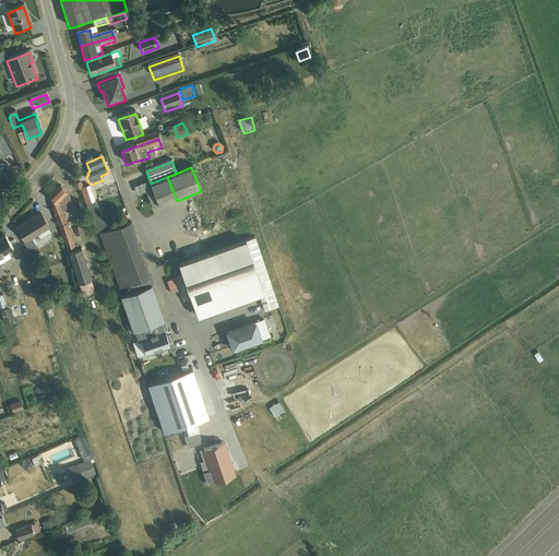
[(167,177),(151,184),(153,190),(146,193),(153,211),(177,201),(167,177)]
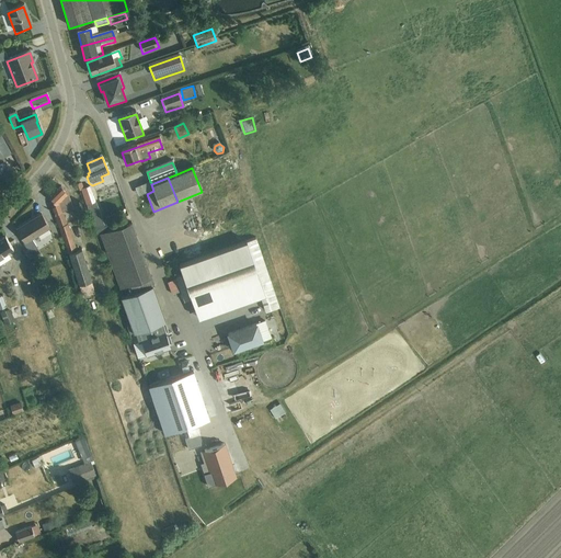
[(70,200),(67,196),(68,196),(61,189),(49,201),(56,207),(52,211),(59,229),(64,242),(65,242),(79,287),(92,283),(81,252),(77,253),(68,226),(67,227),(60,211),(70,200)]
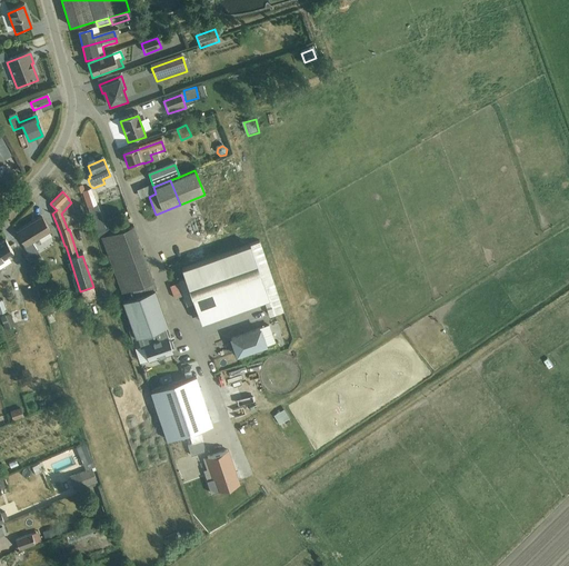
[(91,191),(82,195),(88,211),(98,208),(91,191)]
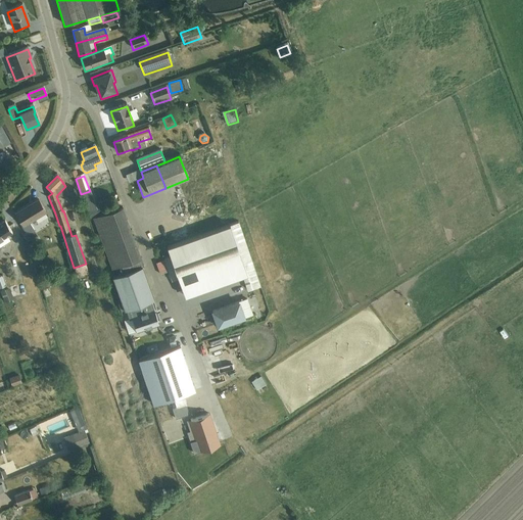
[(39,203),(16,217),(24,228),(21,229),(27,236),(24,238),(28,243),(28,244),(32,241),(29,235),(31,234),(34,232),(30,224),(46,215),(39,203)]
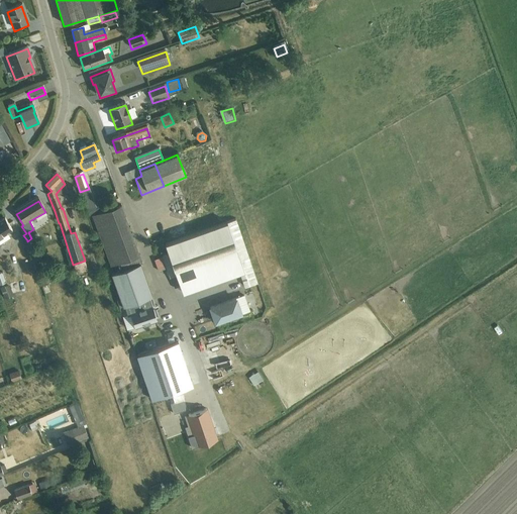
[(93,217),(102,214),(100,206),(87,210),(90,219),(93,217)]
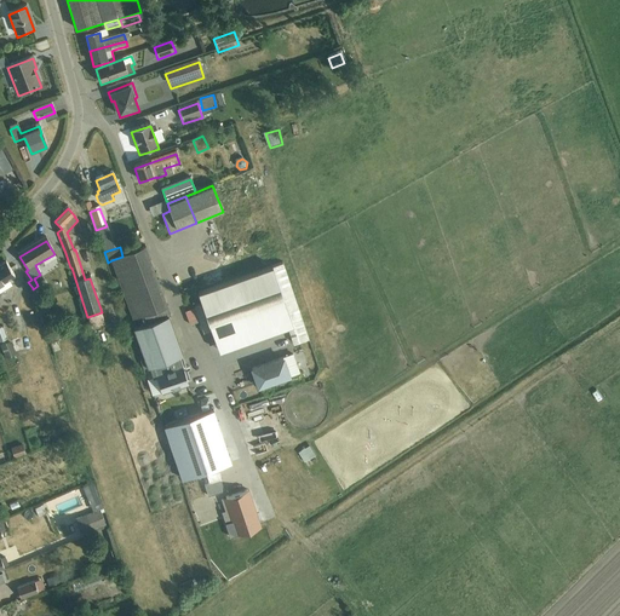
[(145,248),(122,257),(112,260),(133,322),(144,317),(148,326),(170,317),(145,248)]
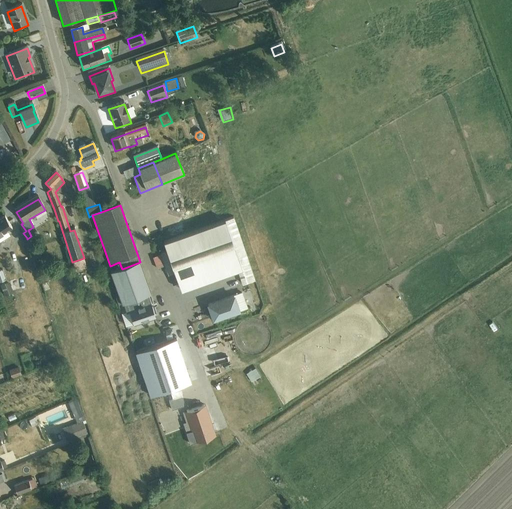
[(0,237),(12,230),(5,218),(0,220),(0,237)]
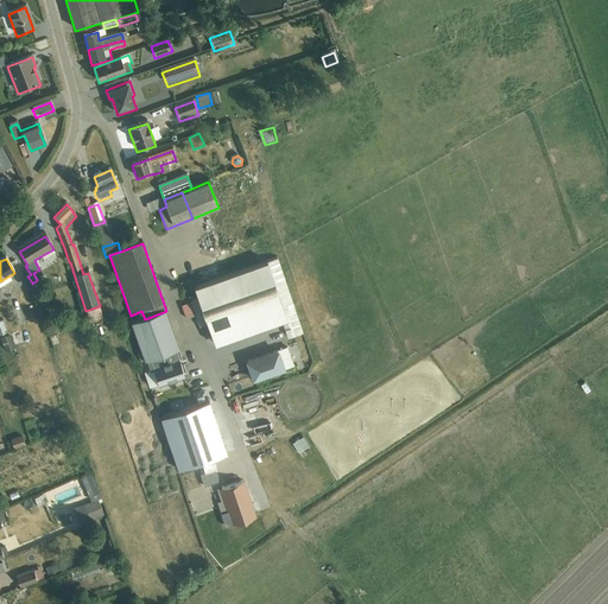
[(278,261),(195,290),(213,343),(223,339),(221,334),(279,315),(289,341),(303,336),(278,261)]
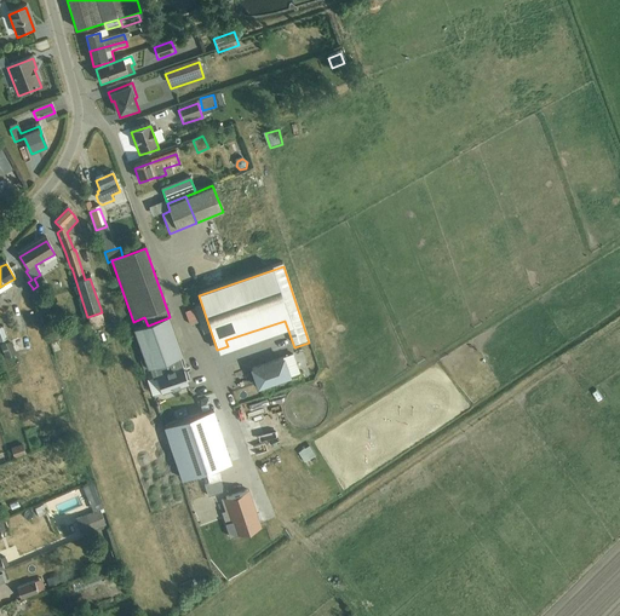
[(39,288),(29,292),(33,301),(41,299),(39,288)]
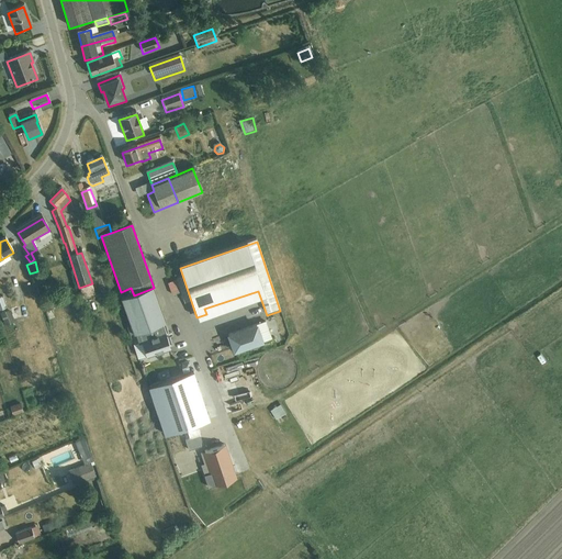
[(160,327),(165,325),(153,290),(122,301),(135,336),(136,335),(160,327)]
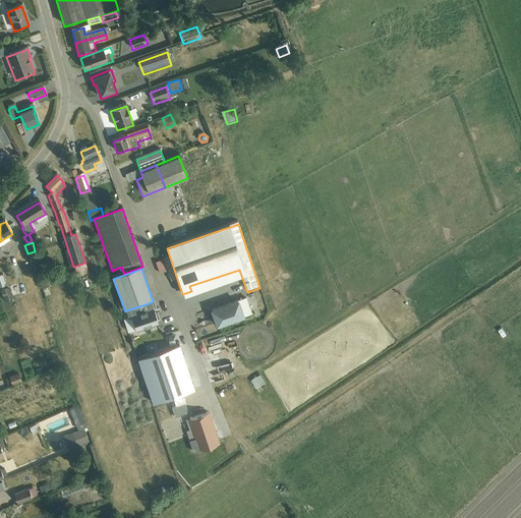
[(62,276),(55,278),(57,285),(64,283),(62,276)]
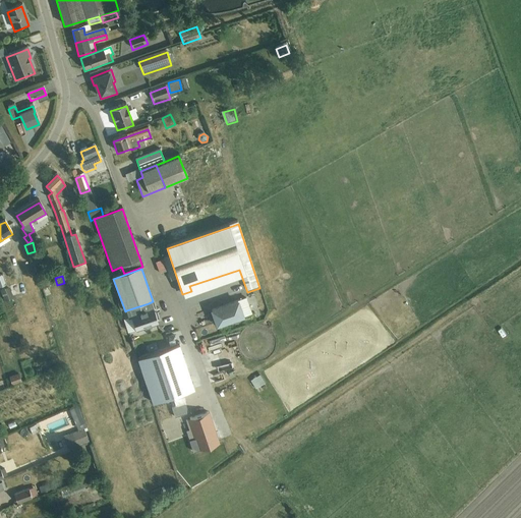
[(44,279),(37,281),(40,291),(48,289),(44,279)]
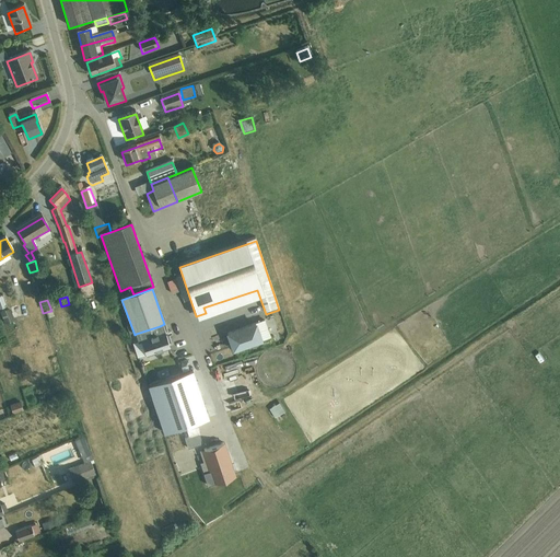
[(0,314),(4,327),(12,324),(8,312),(0,314)]
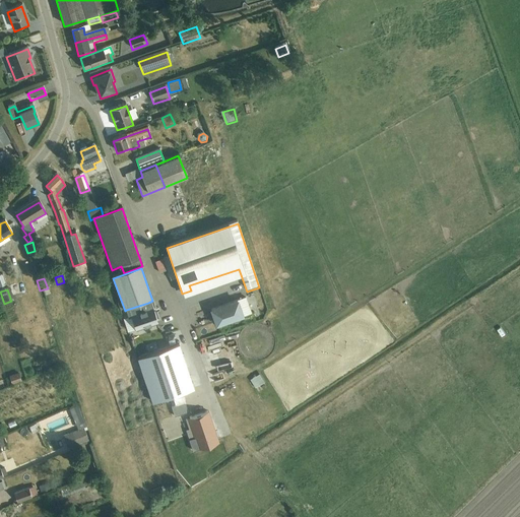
[(211,312),(216,326),(251,315),(246,301),(211,312)]
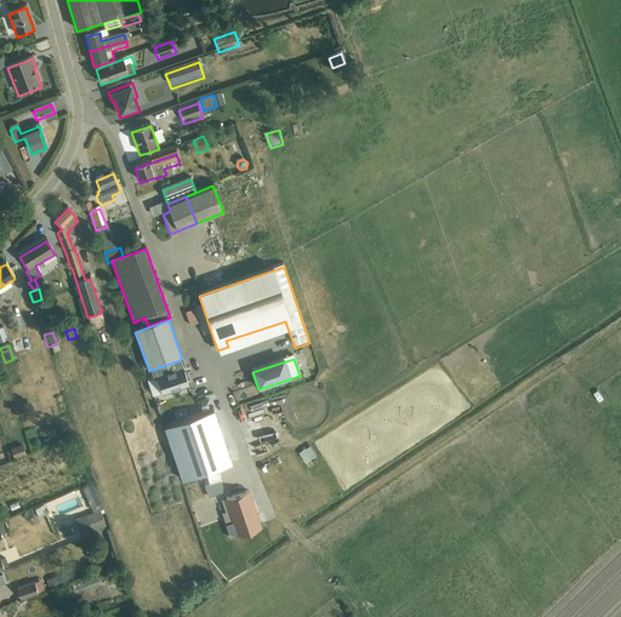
[(184,377),(182,370),(181,371),(178,364),(177,361),(151,370),(153,376),(154,380),(155,380),(158,378),(160,386),(163,395),(177,390),(188,387),(184,377)]
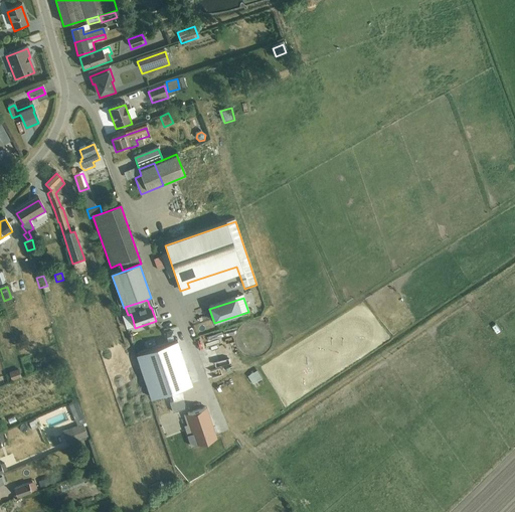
[(159,349),(136,357),(145,381),(151,400),(161,397),(192,387),(184,363),(177,343),(159,349)]
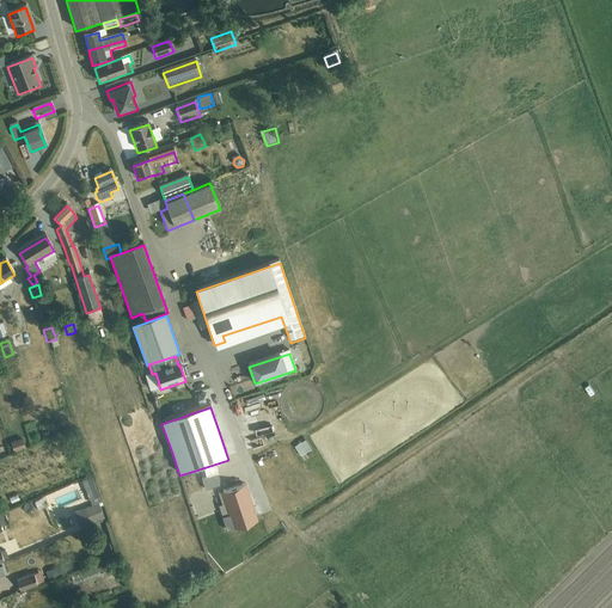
[(12,446),(14,454),(26,450),(23,442),(12,446)]
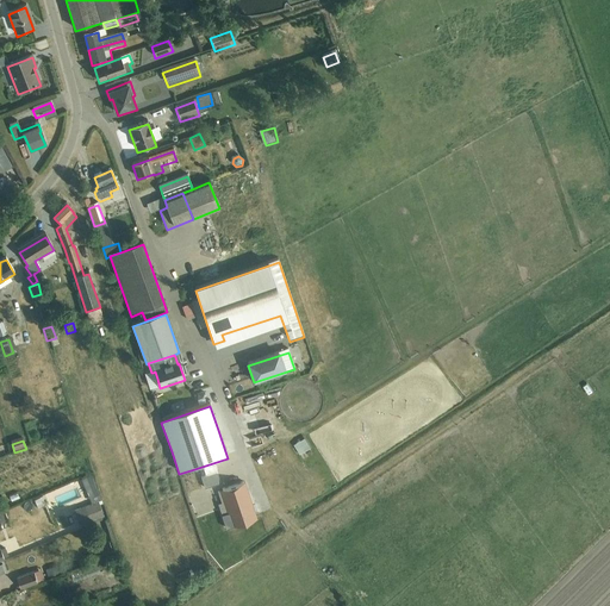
[(305,441),(299,444),(305,454),(311,450),(305,441)]
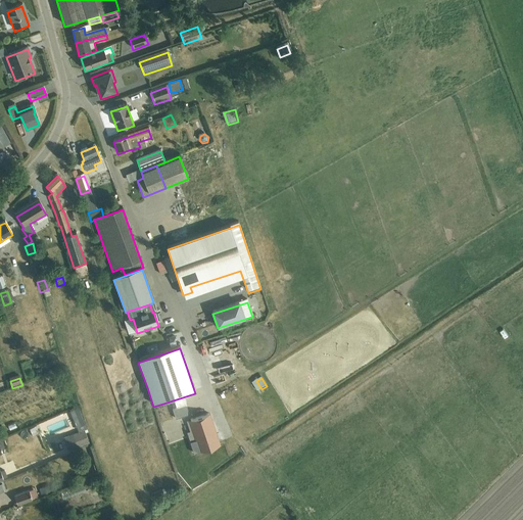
[(186,408),(173,413),(176,422),(189,417),(186,408)]
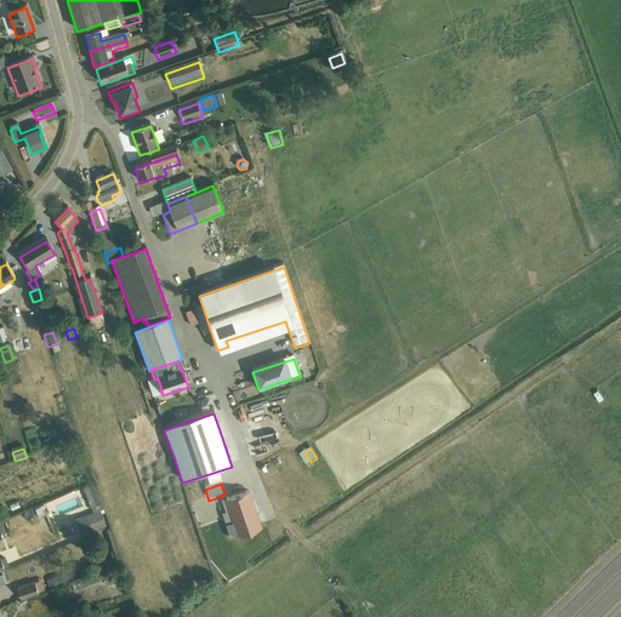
[(92,486),(84,490),(93,515),(101,513),(103,512),(92,486)]
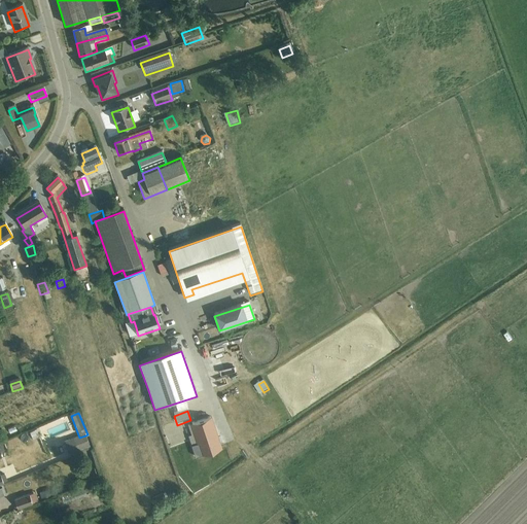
[(199,423),(191,425),(196,437),(199,446),(195,447),(191,448),(194,453),(196,459),(205,456),(221,451),(217,441),(216,439),(215,439),(213,432),(214,432),(212,426),(210,419),(199,423)]
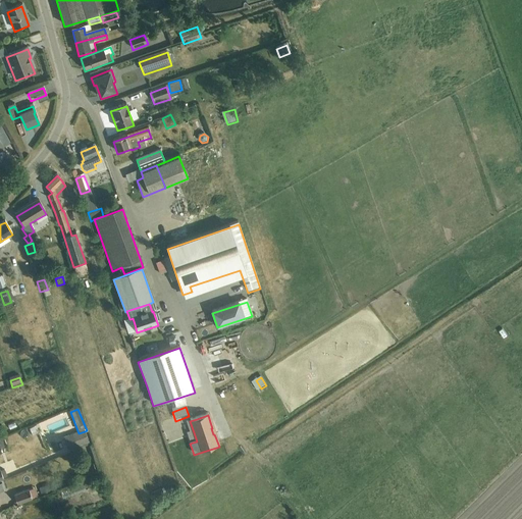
[(79,433),(73,435),(77,448),(90,444),(85,431),(79,433)]
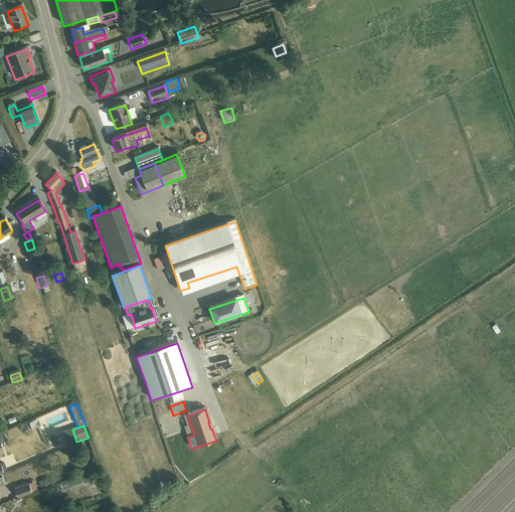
[(234,439),(221,445),(224,450),(236,444),(234,439)]
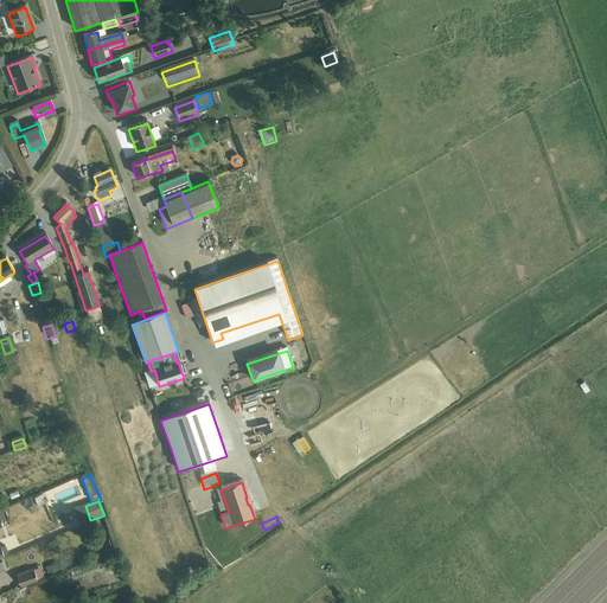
[(57,565),(46,570),(49,577),(59,572),(57,565)]
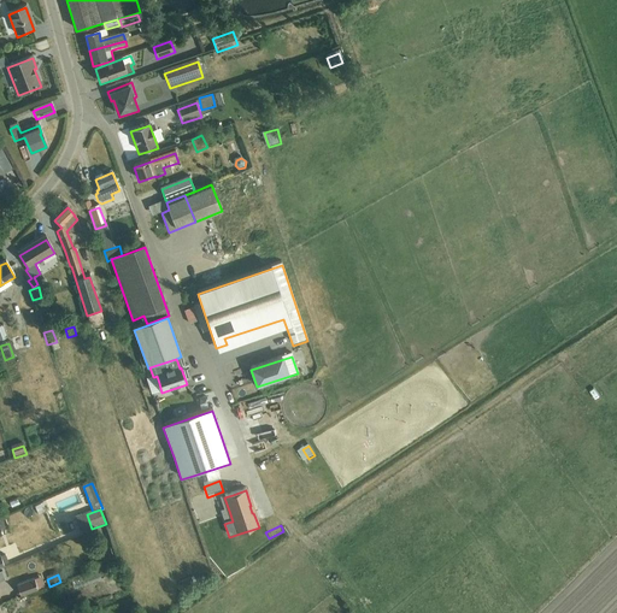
[(35,582),(17,588),(22,601),(40,594),(35,582)]
